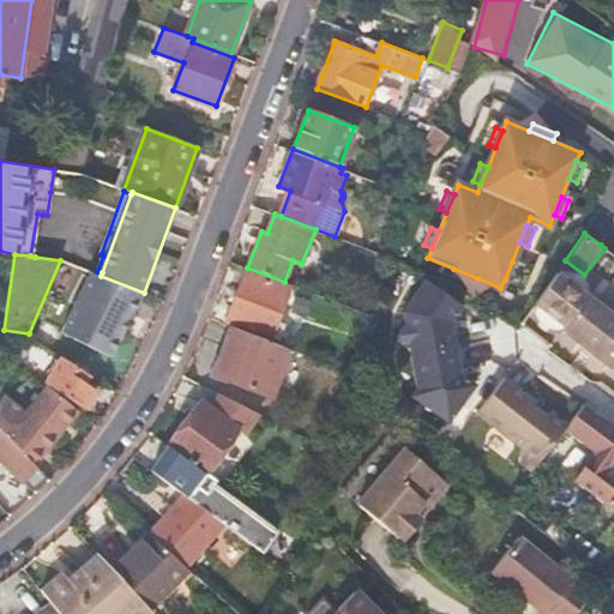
[(512,262),(505,280),(512,282),(519,265),(512,262)]
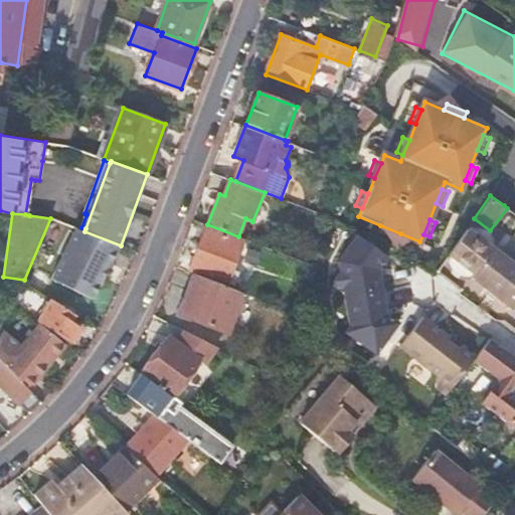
[(398,239),(400,233),(380,225),(378,231),(398,239)]
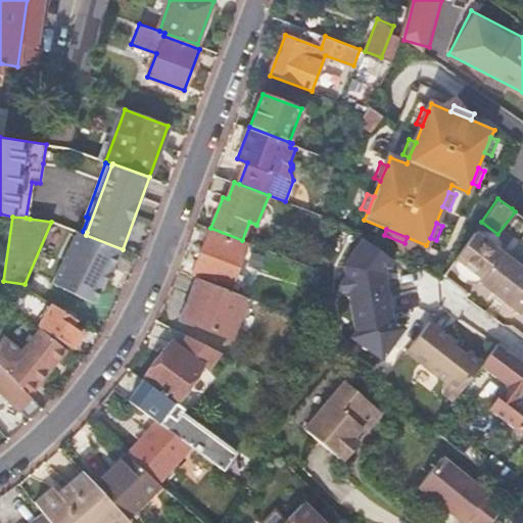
[(79,232),(54,283),(96,302),(123,249),(86,235),(79,232)]
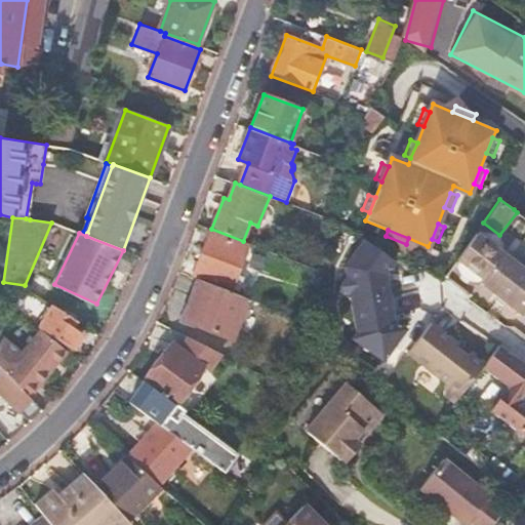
[(211,233),(195,274),(232,287),(247,246),(211,233)]
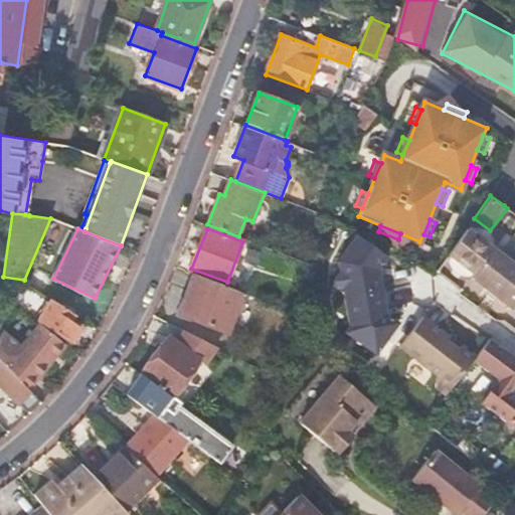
[(483,239),(467,228),(448,254),(463,266),(483,239)]
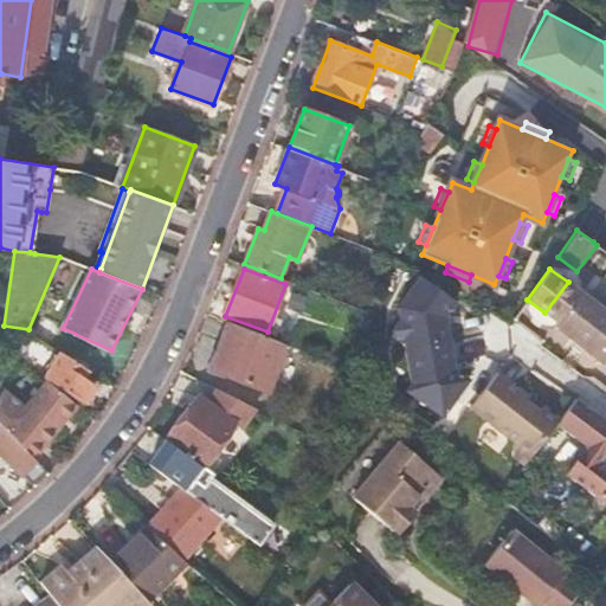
[(456,302),(421,276),(399,305),(403,320),(397,329),(407,336),(408,346),(414,376),(418,379),(411,389),(446,413),(470,379),(456,368),(450,340),(447,340),(443,317),(444,317),(456,302)]
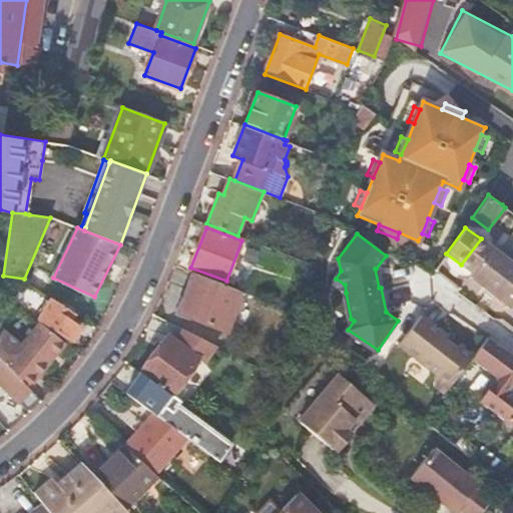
[(481,238),(461,265),(473,274),(471,277),(512,308),(512,307),(512,262),(495,248),(481,238)]
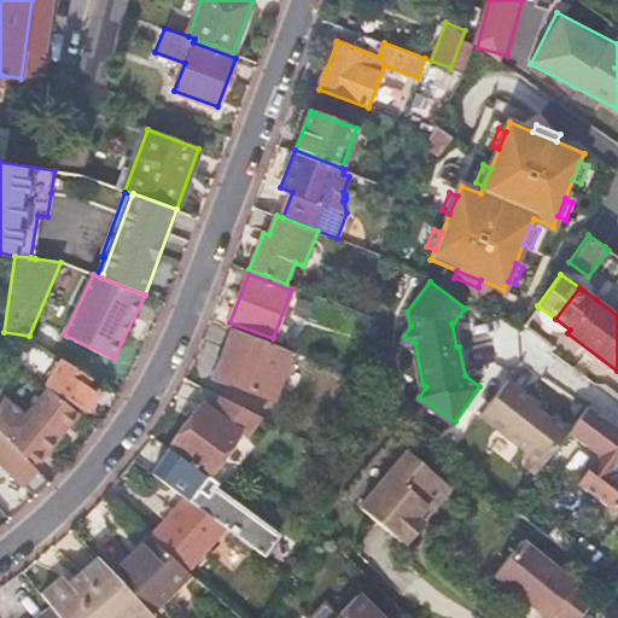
[(291,350),(233,328),(215,377),(273,398),(291,350)]
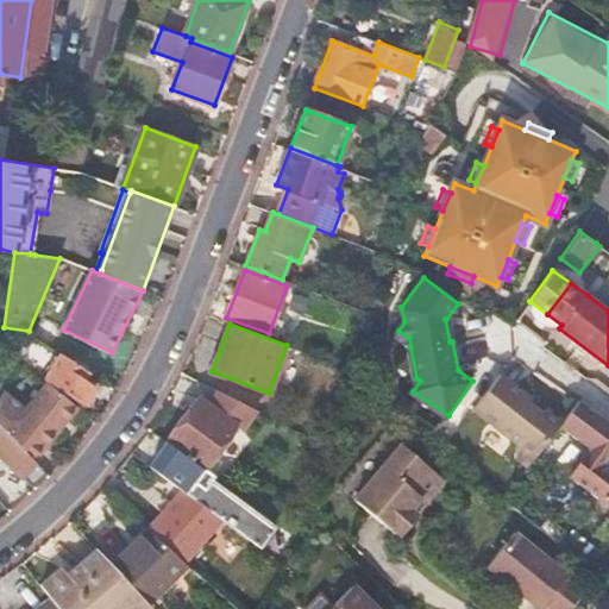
[(409,338),(399,331),(395,338),(410,347),(409,338)]
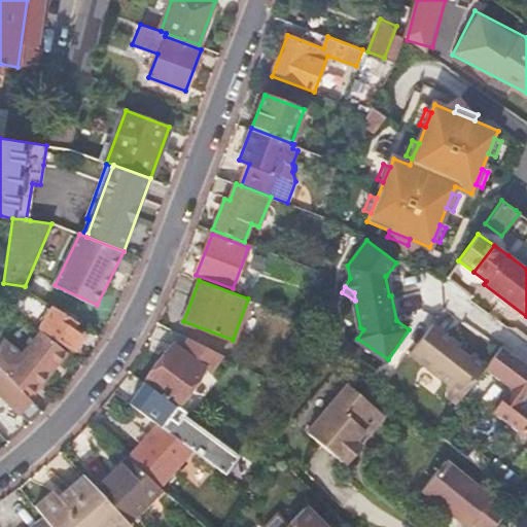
[(41,330),(42,330),(74,351),(82,338),(71,330),(77,321),(56,307),(41,330)]
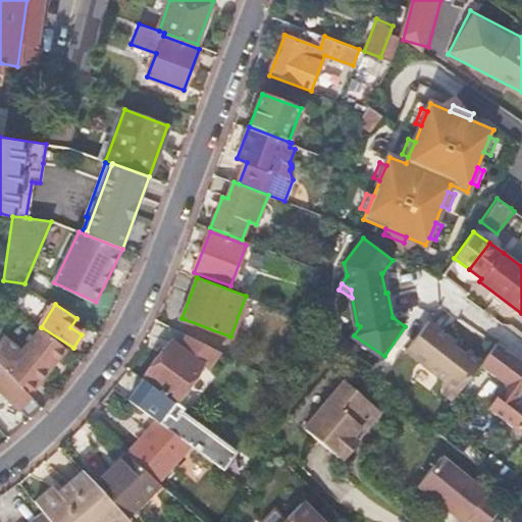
[(456,343),(427,322),(405,354),(445,382),(438,393),(453,403),(482,362),(467,352),(464,356),(453,347),(456,343)]
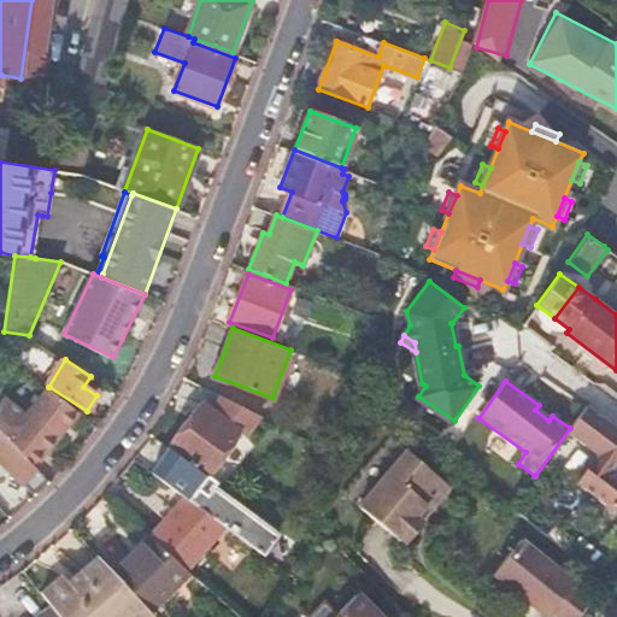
[(0,399),(0,430),(28,459),(34,464),(46,450),(47,451),(78,412),(50,387),(27,415),(3,395),(0,399)]
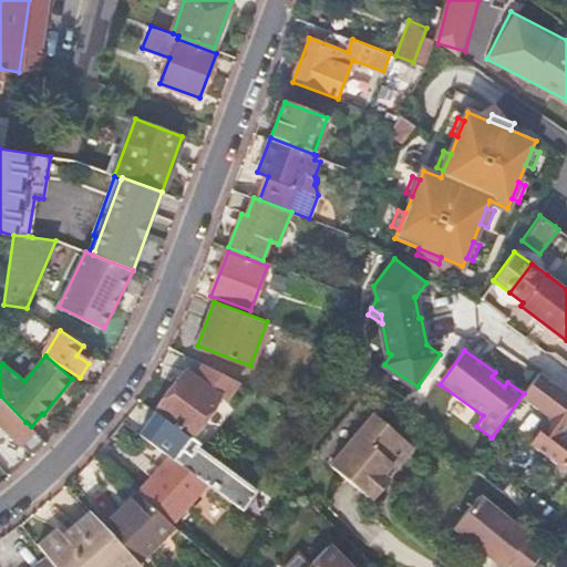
[(167,397),(140,434),(171,456),(212,487),(217,492),(241,509),(256,492),(187,441),(191,436),(188,434),(217,395),(186,371),(175,385),(173,385),(169,387),(167,388),(166,391),(165,394),(167,397)]
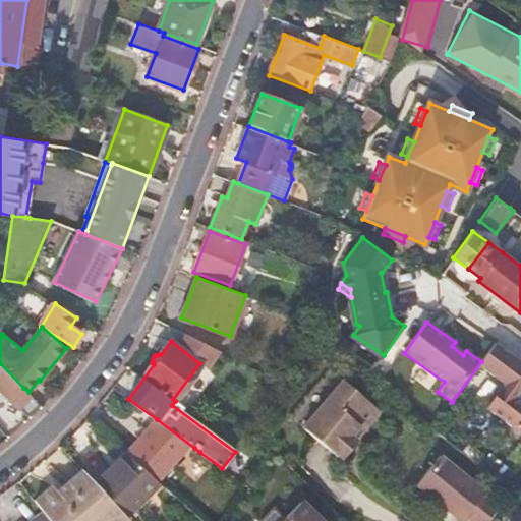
[(520,363),(496,345),(479,367),(508,388),(500,399),(490,411),(499,417),(518,431),(520,433),(520,402),(515,398),(520,390),(520,363)]
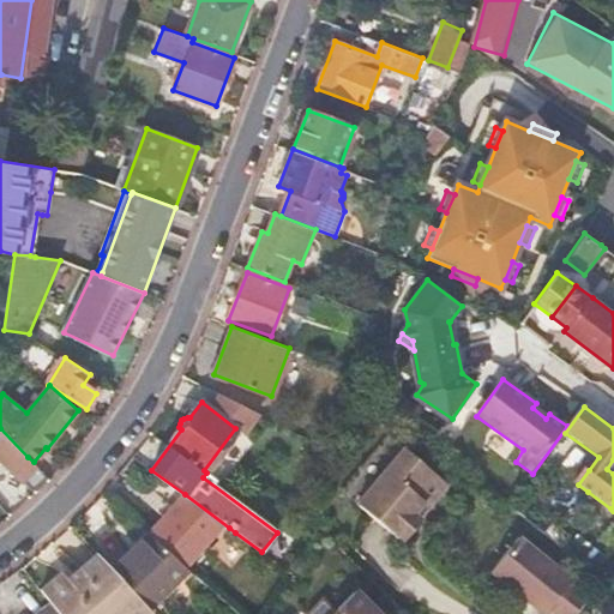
[(0,457),(13,471),(28,457),(0,428),(0,457)]
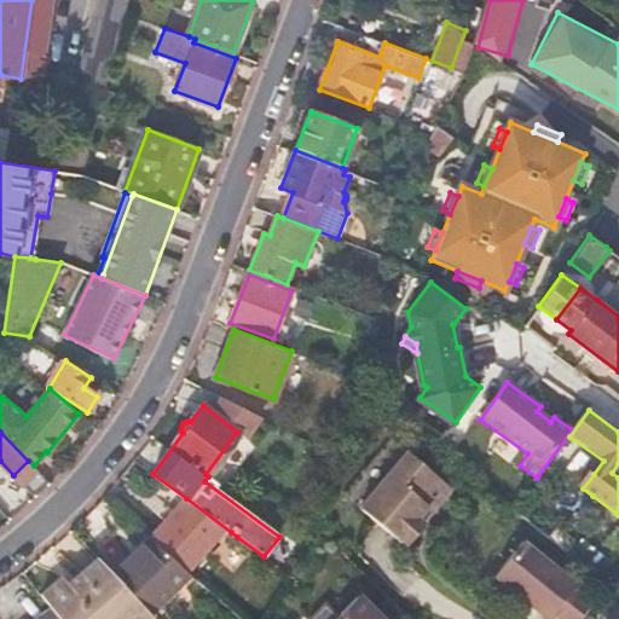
[(411,450),(363,507),(403,539),(405,537),(411,542),(428,521),(422,516),(432,504),(440,504),(451,491),(450,482),(411,450)]
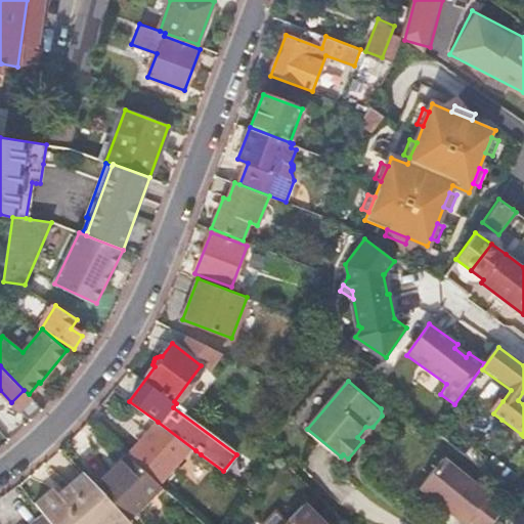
[(128,456),(130,457),(164,487),(181,467),(195,450),(158,422),(128,456)]
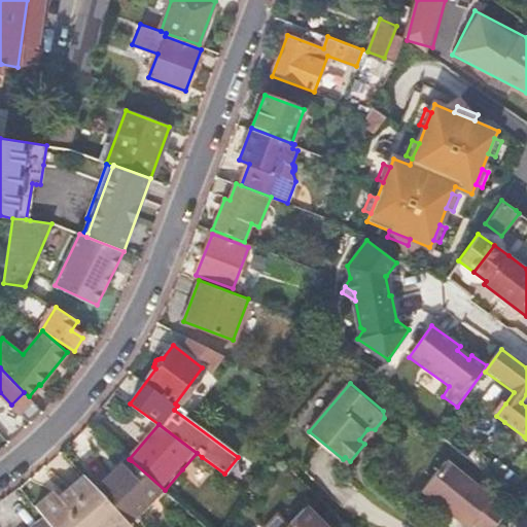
[(197,453),(182,469),(187,475),(202,457),(197,453)]
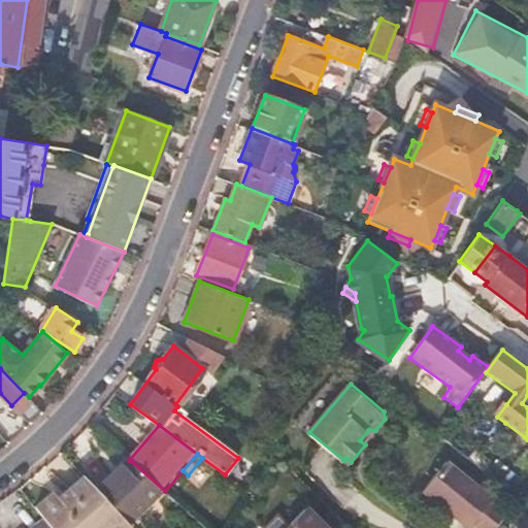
[(127,458),(110,475),(114,480),(131,461),(129,460),(127,458)]
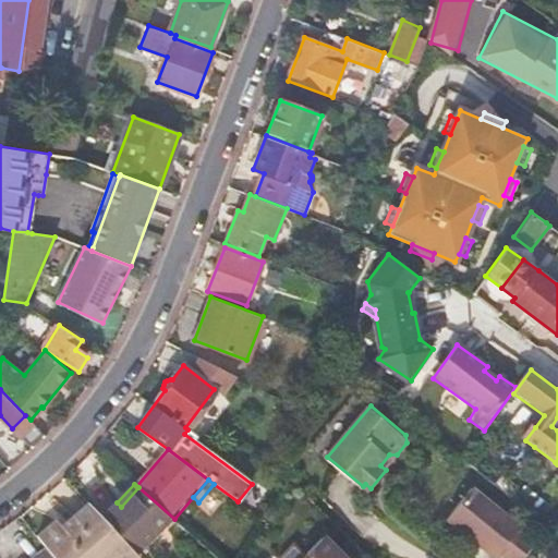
[(117,502),(104,518),(140,555),(143,557),(144,557),(164,535),(176,521),(174,519),(138,487),(121,507),(117,502)]
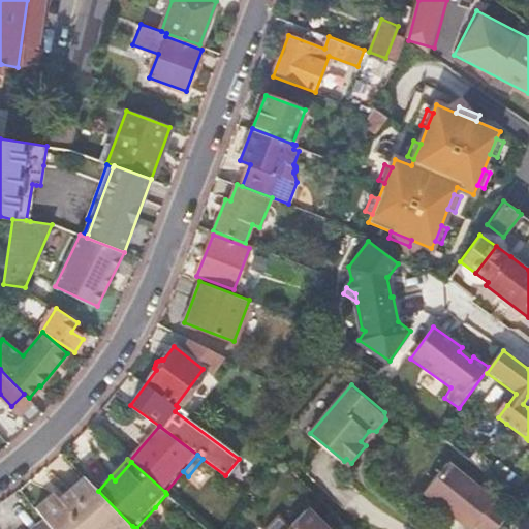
[(494,500),(448,462),(424,491),(469,528),(473,524),(479,528),(495,528),(507,516),(492,502),(494,500)]
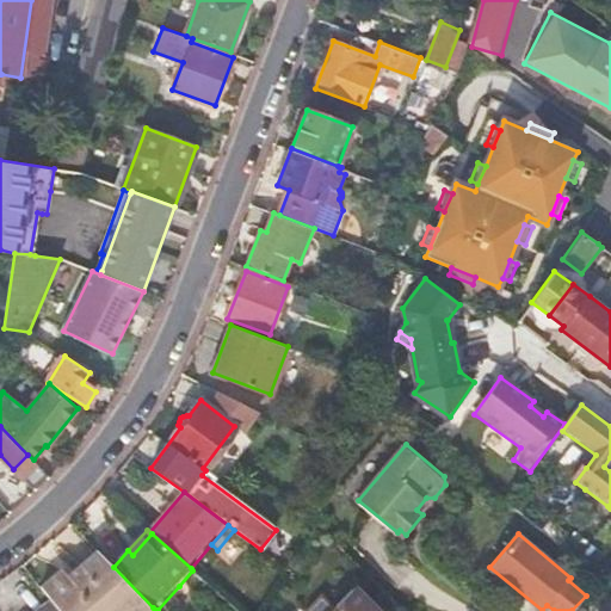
[(62,569),(41,586),(53,602),(59,610),(110,610),(116,606),(119,610),(148,610),(153,608),(113,567),(97,549),(80,566),(85,572),(74,581),(62,569)]
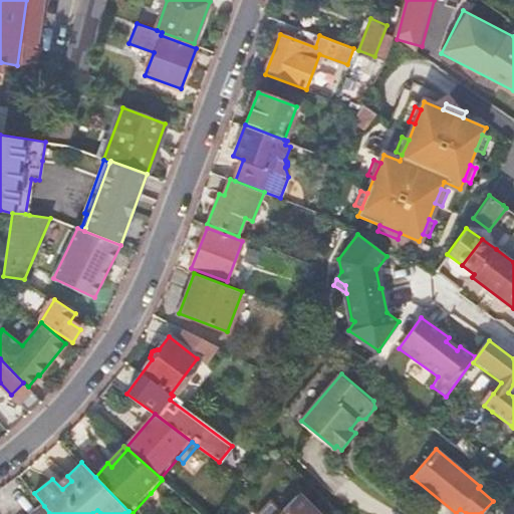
[(162,480),(151,493),(156,497),(167,485),(162,480)]
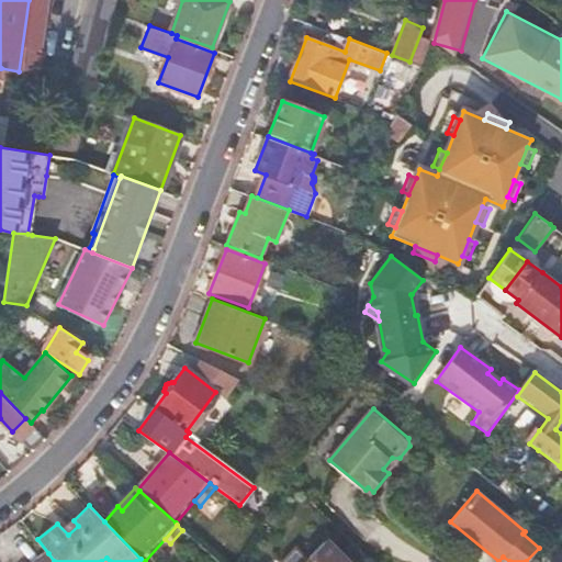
[(300,544),(284,560),(285,561),(357,561),(330,537),(312,557),(300,544)]
